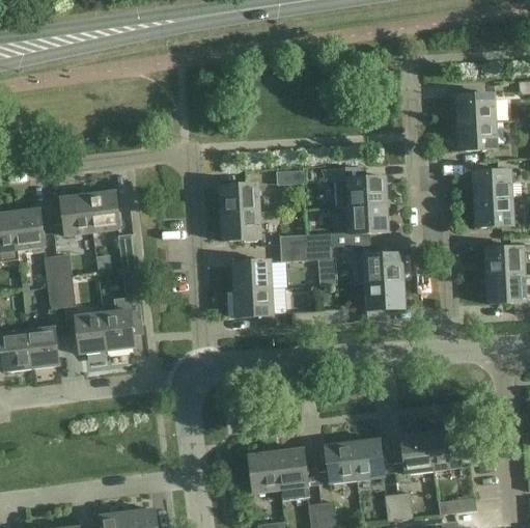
[(529,91),(529,79),(518,80),(518,93),(529,91)]
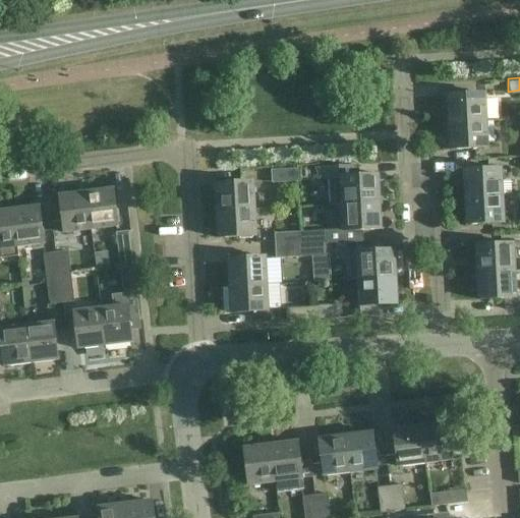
[(443,101),(444,120),(486,117),(485,92),(448,94),(448,98),(445,98),(443,101)]
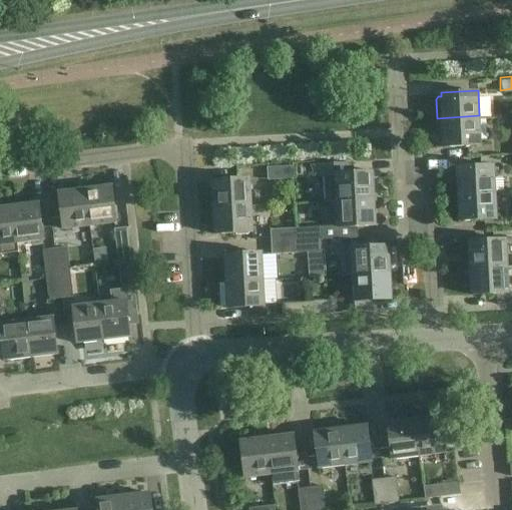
[(480,141),(479,115),(437,118),(438,136),(441,139),(444,139),(444,143),(480,141)]
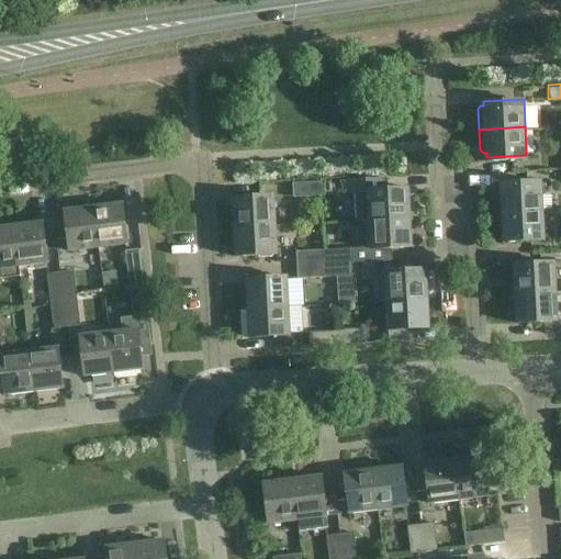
[(355,220),(369,219),(369,217),(411,215),(408,186),(382,187),(381,176),(348,177),(349,192),(354,192),(355,220)]
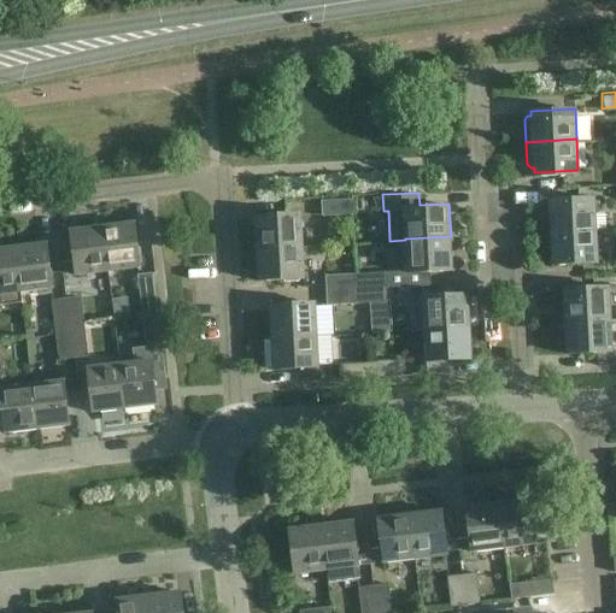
[(551,230),(596,228),(593,195),(549,198),(551,230)]
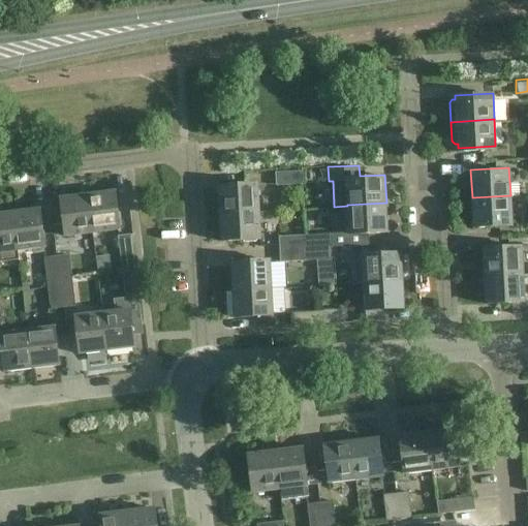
[(302,182),(302,168),(275,169),(276,183),(302,182)]
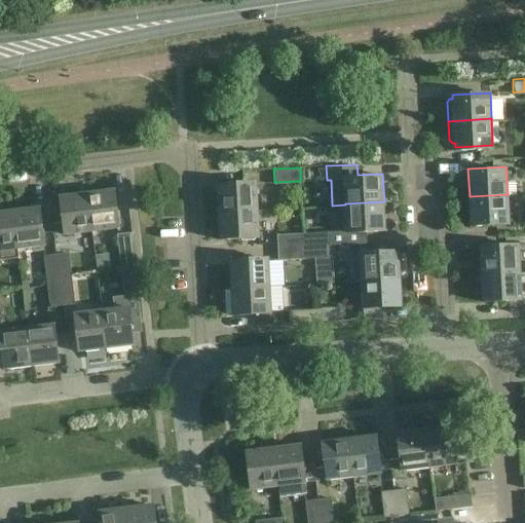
[(218,183),(219,211),(257,209),(256,181),(218,183)]
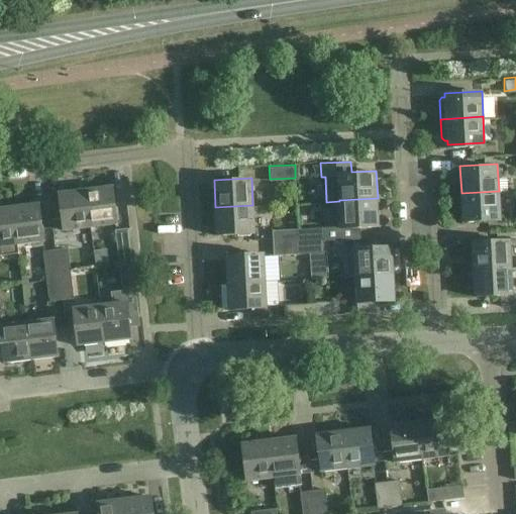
[(111,186),(86,189),(90,226),(116,223),(111,186)]
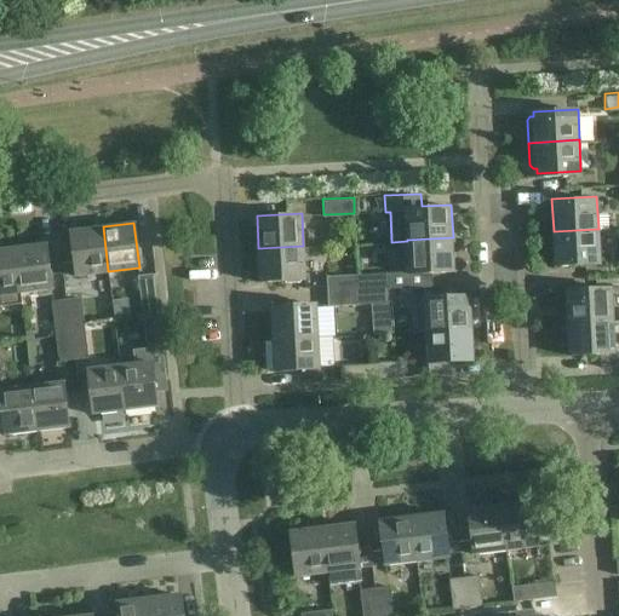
[(76,276),(108,271),(103,226),(70,230),(76,276)]
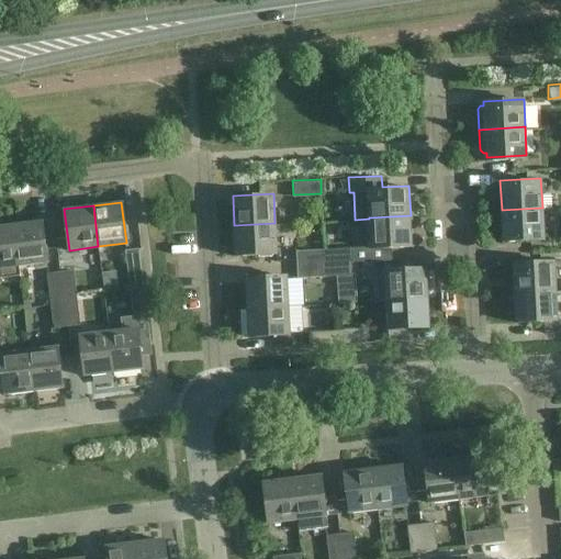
[(543,236),(542,208),(502,210),(503,238),(543,236)]
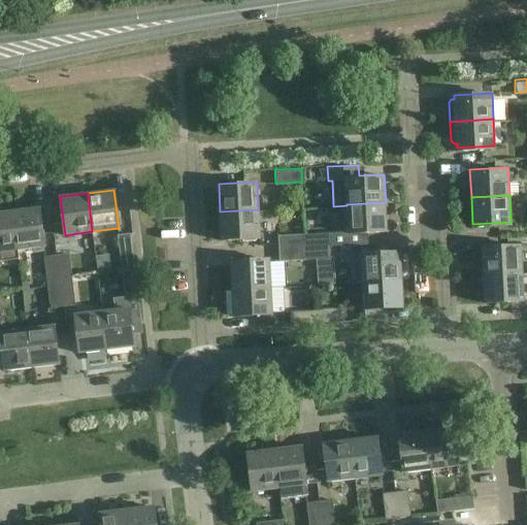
[(387,230),(386,202),(347,204),(347,205),(348,231),(387,230)]
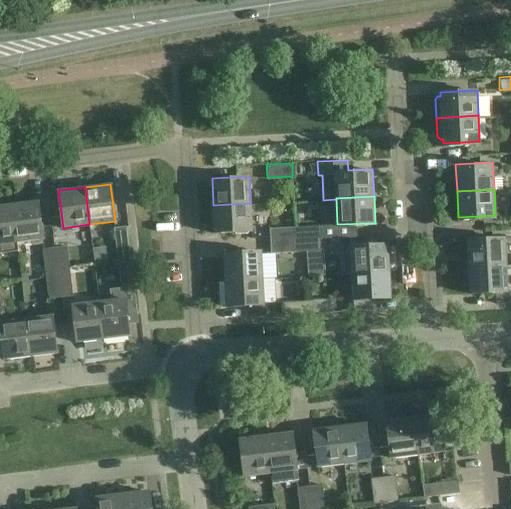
[(38,200),(12,203),(17,241),(43,237),(38,200)]
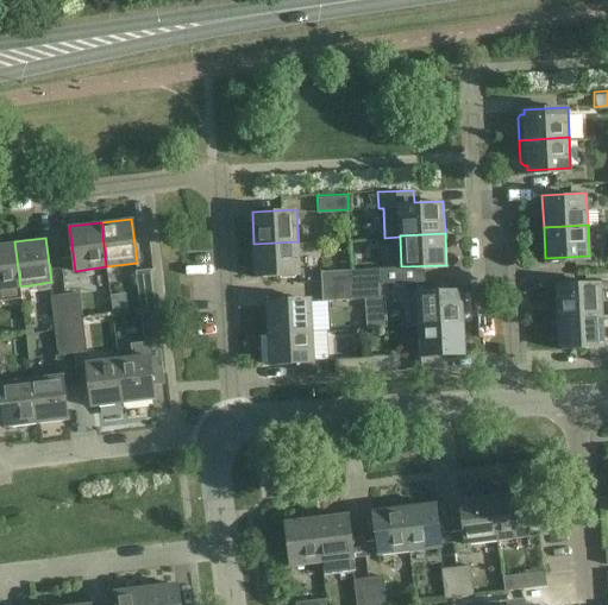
[(0,288),(20,287),(14,241),(0,243),(0,288)]
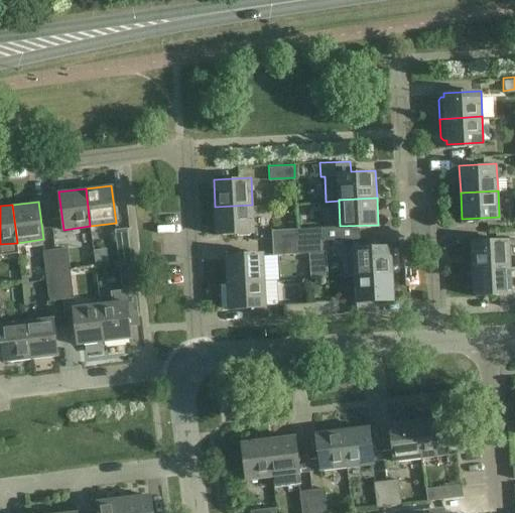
[(254,231),(252,205),(215,207),(217,233),(254,231)]
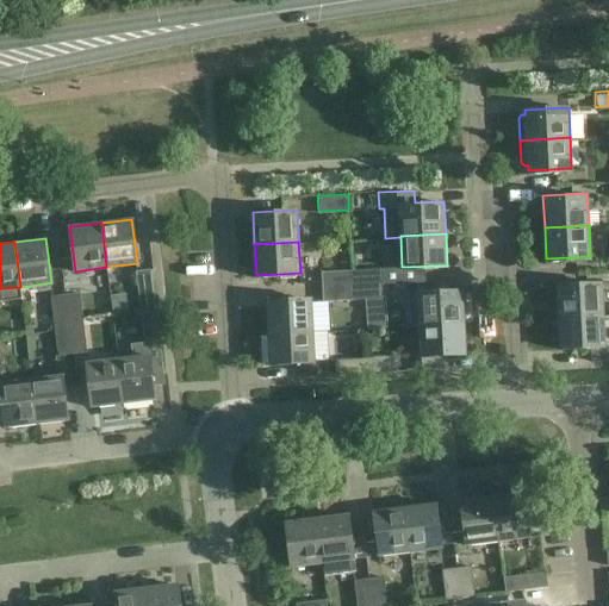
[(350,269),(352,283),(381,281),(380,267),(350,269)]
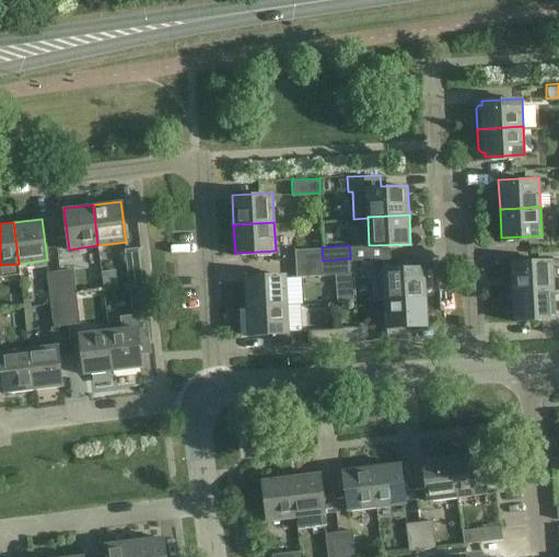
[(123,247),(127,285),(141,282),(137,246),(123,247)]
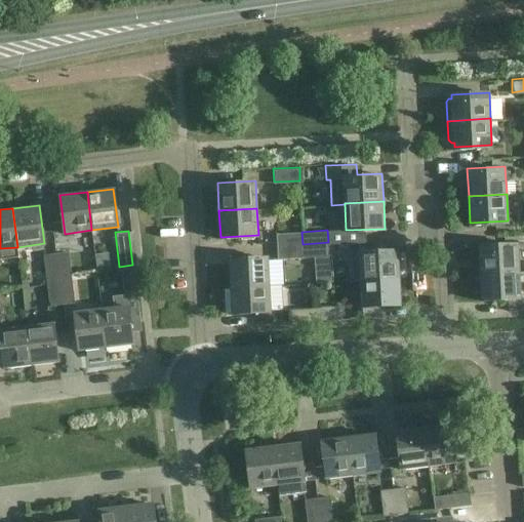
[(277,245),(303,244),(301,232),(276,233),(277,245)]
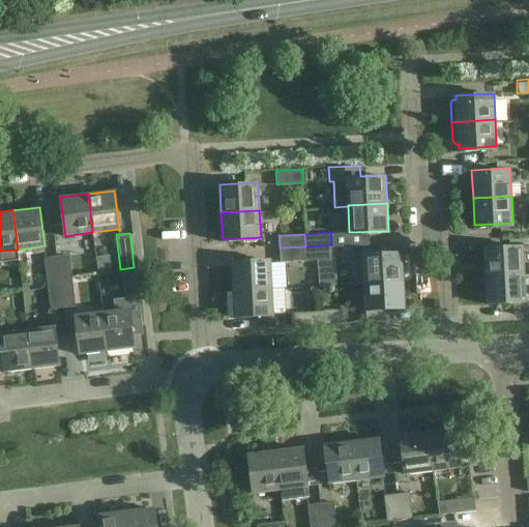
[(331,244),(305,246),(305,259),(316,258),(317,285),(334,284),(333,257),(331,257),(331,244)]
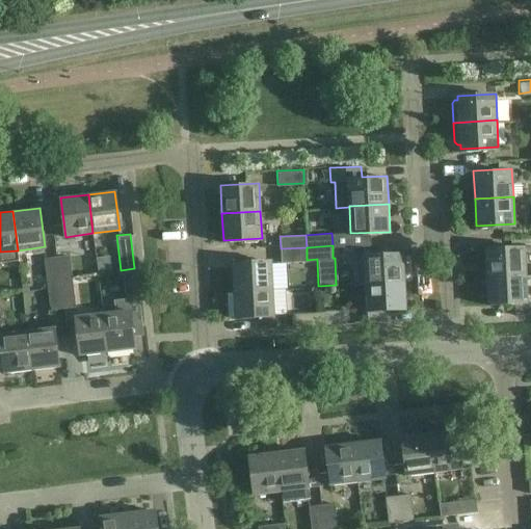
[(486,247),(487,275),(526,273),(525,245),(486,247)]
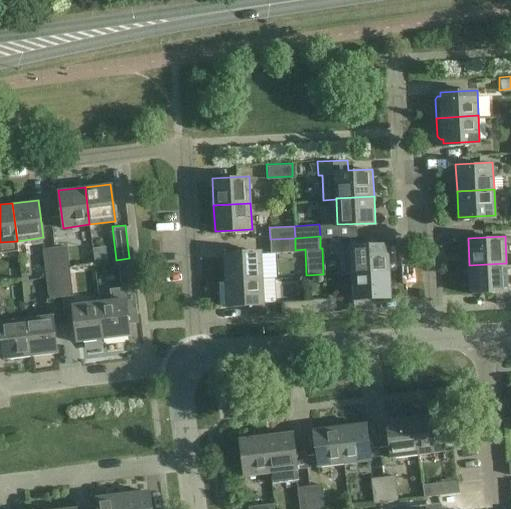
[(295,250),(295,238),(270,239),(270,251),(295,250)]
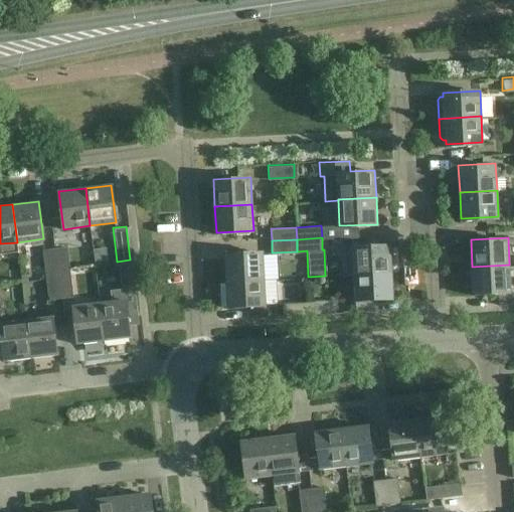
[(354,273),(391,271),(390,244),(353,246),(353,250),(345,250),(340,257),(341,275),(354,274),(354,273)]
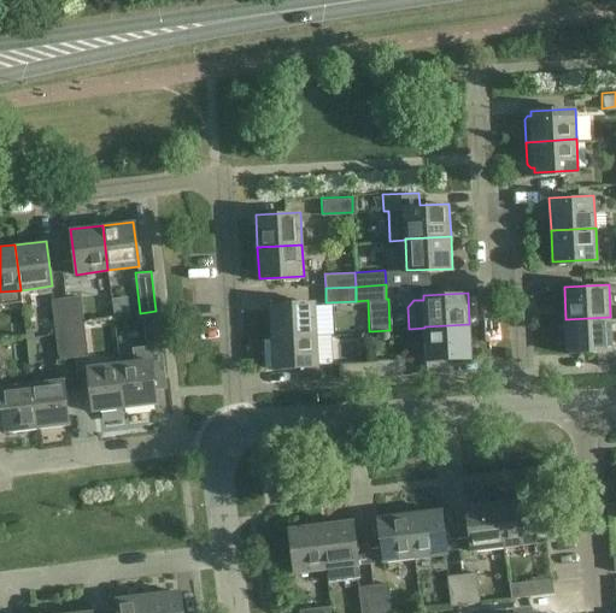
[(66,296),(70,326),(84,325),(81,295),(66,296)]
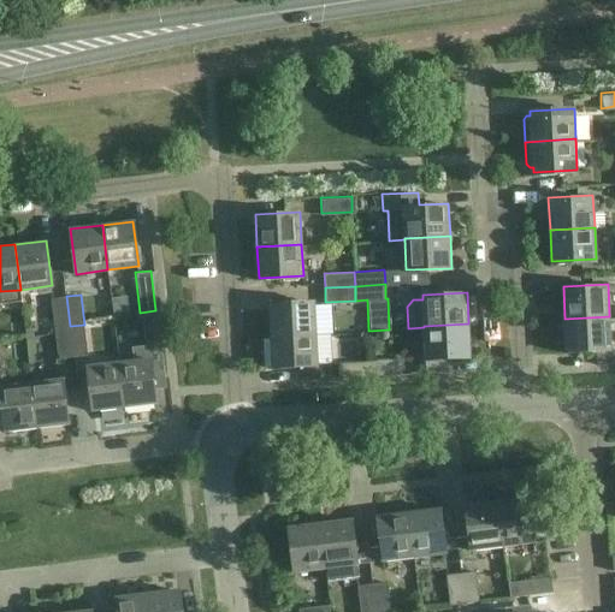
[(54,327),(70,326),(66,296),(51,298),(54,327)]
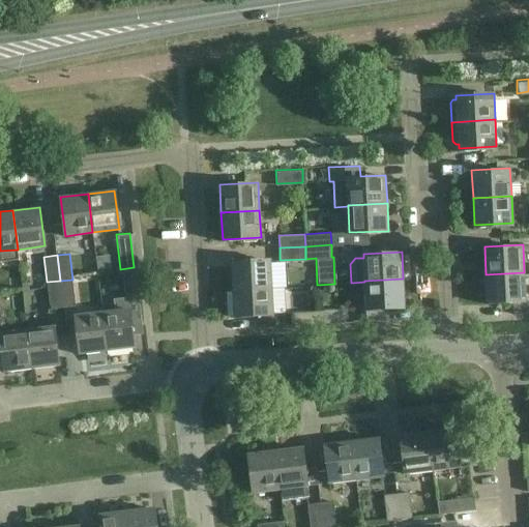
[(233,288),(272,286),(270,259),(232,261),(233,288)]
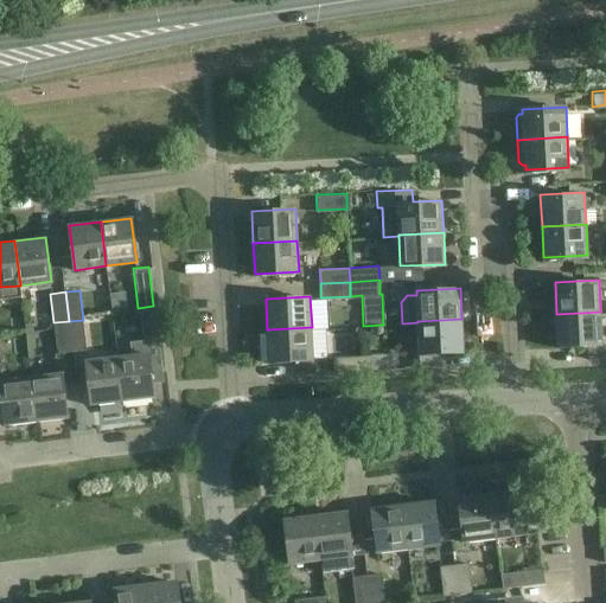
[(158,339),(153,306),(138,308),(142,339),(142,341),(158,339)]
